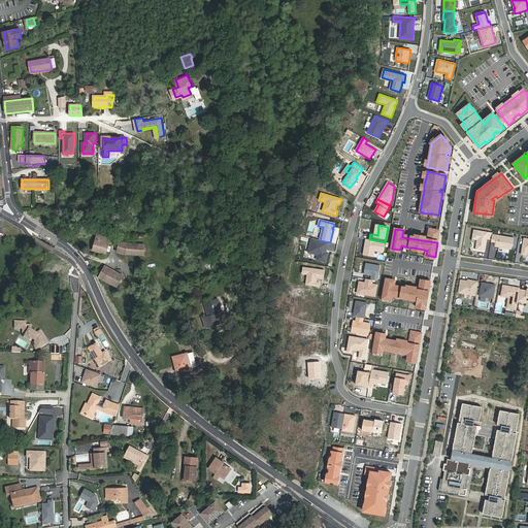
[(439,231),(430,229),(428,239),(437,241),(439,231)]
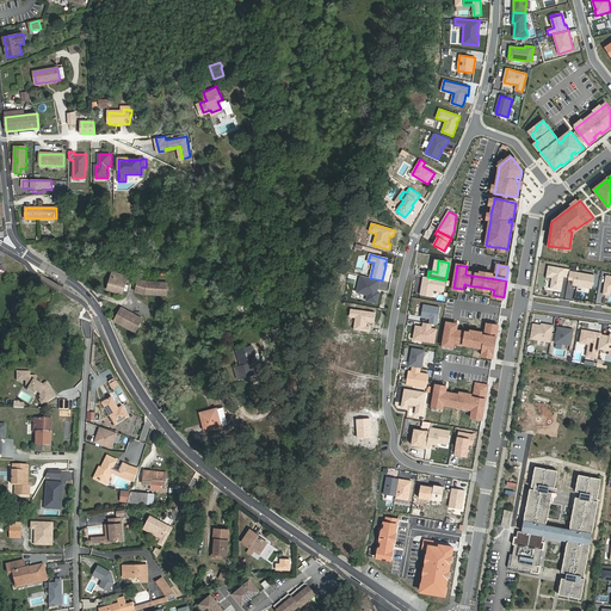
[(561,290),(565,269),(549,266),(547,277),(553,277),(550,289),(561,290)]
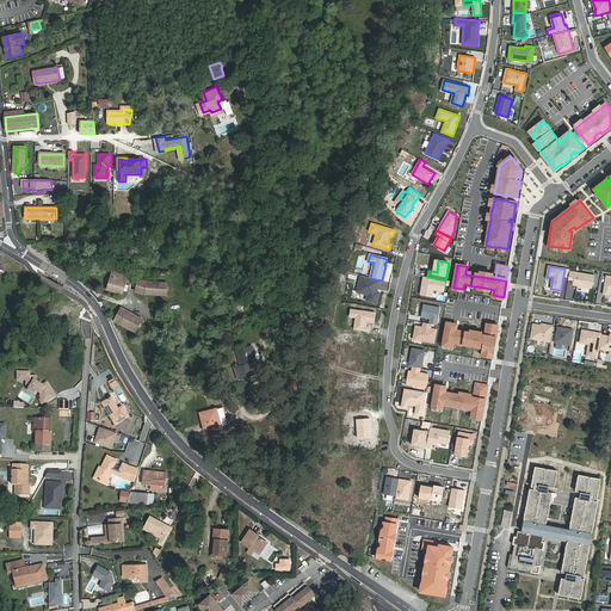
[(106,289),(123,295),(128,276),(111,271),(106,289)]
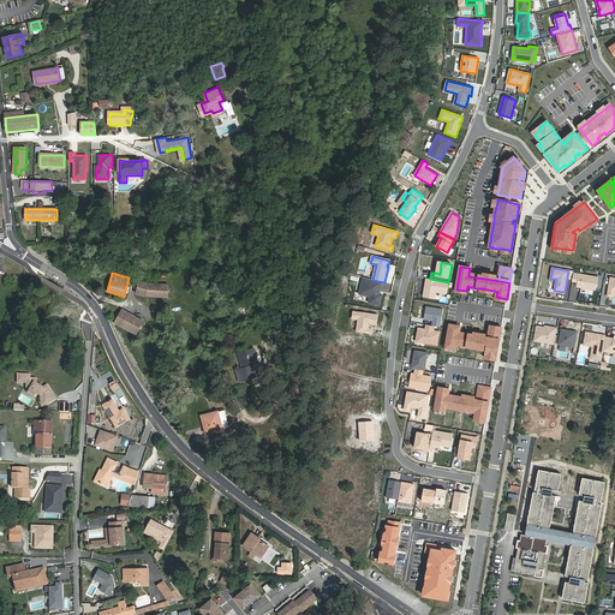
[(598,278),(573,273),(572,281),(578,282),(577,287),(596,290),(598,278)]
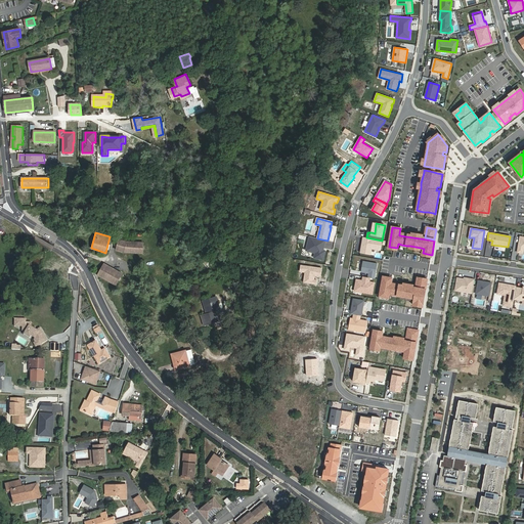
[(317,238),(310,236),(306,251),(315,253),(314,258),(323,260),(325,251),(323,251),(320,250),(321,248),(323,248),(325,241),(317,238)]
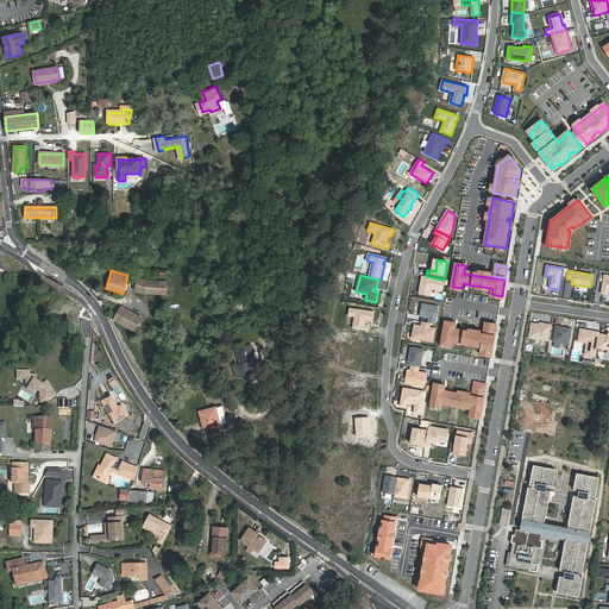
[(144,294),(152,294),(167,295),(168,276),(162,276),(161,281),(148,280),(138,277),(135,290),(144,294)]
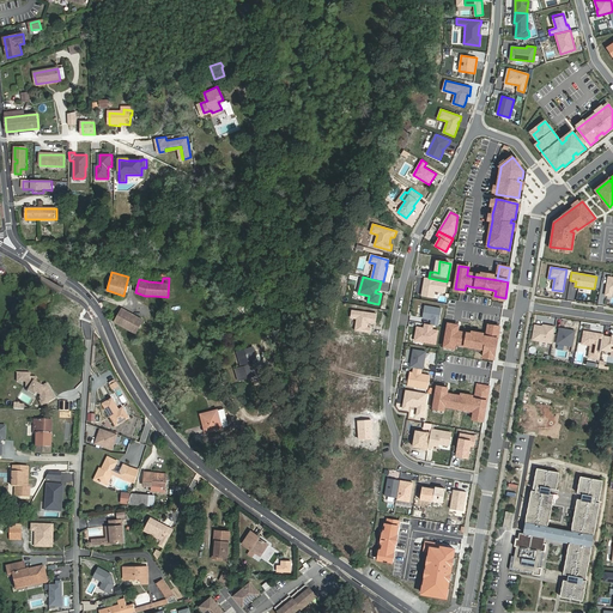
[(429,278),(425,278),(424,283),(425,284),(425,287),(424,286),(423,296),(434,297),(435,291),(445,292),(447,281),(429,278)]
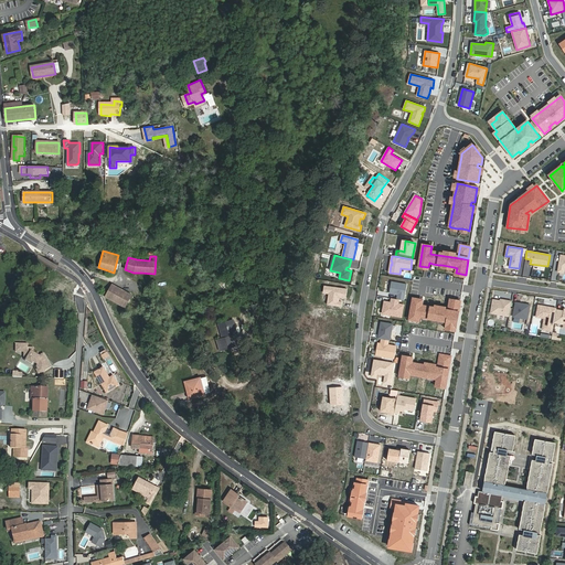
[(407,285),(392,281),(390,294),(397,295),(397,299),(400,299),(404,300),(407,285)]
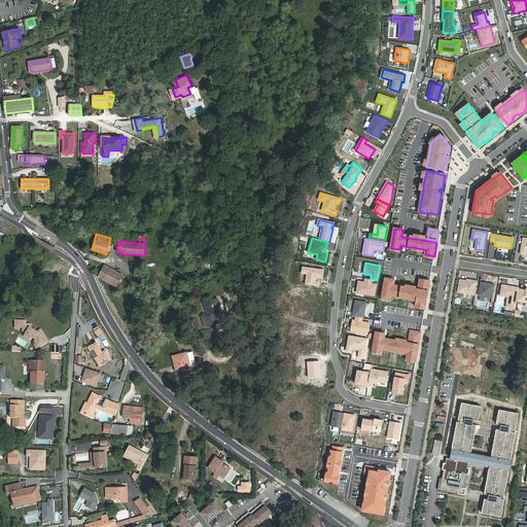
[(124,275),(105,265),(97,276),(116,287),(124,275)]
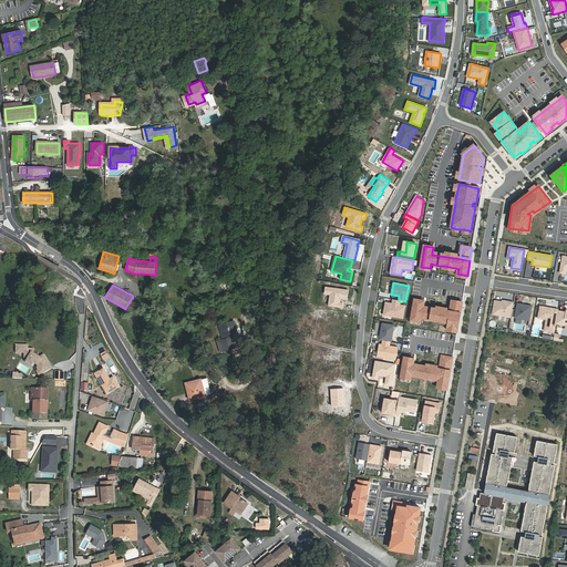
[(399,300),(393,299),(392,303),(392,305),(390,305),(390,303),(385,302),(383,315),(403,318),(405,306),(400,305),(401,300),(399,300)]
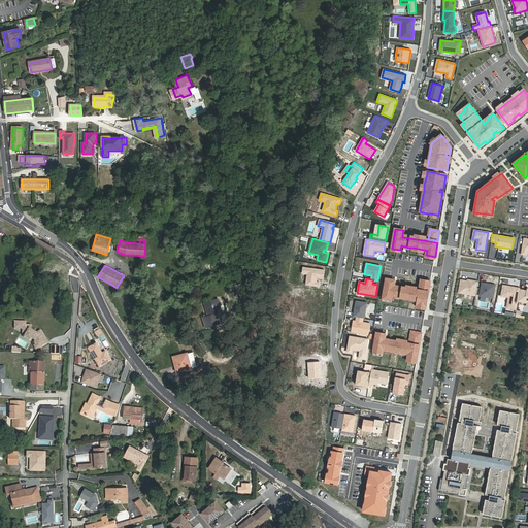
[(395,281),(387,278),(383,298),(391,300),(392,296),(404,298),(415,300),(418,300),(417,305),(426,307),(428,293),(394,287),(394,286),(395,281)]
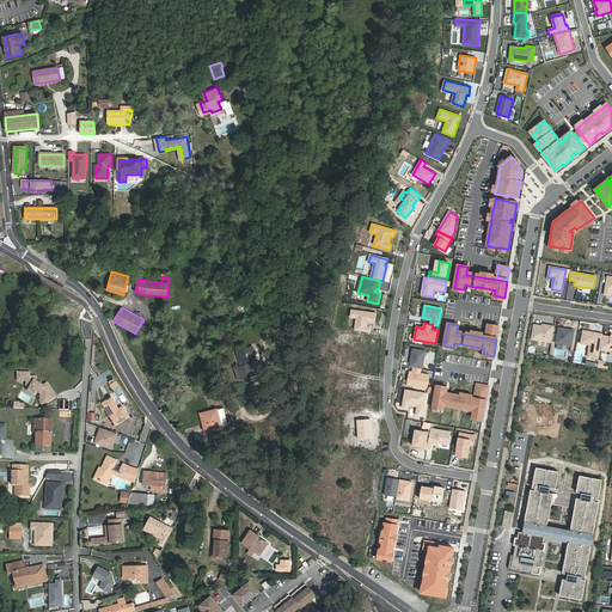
[(499,326),(488,324),(485,336),(497,338),(499,326)]
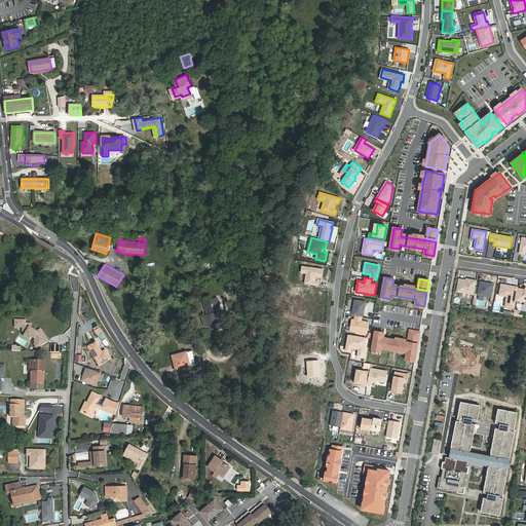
[(465,280),(459,278),(457,292),(474,295),(477,280),(472,279),(472,282),(465,280)]
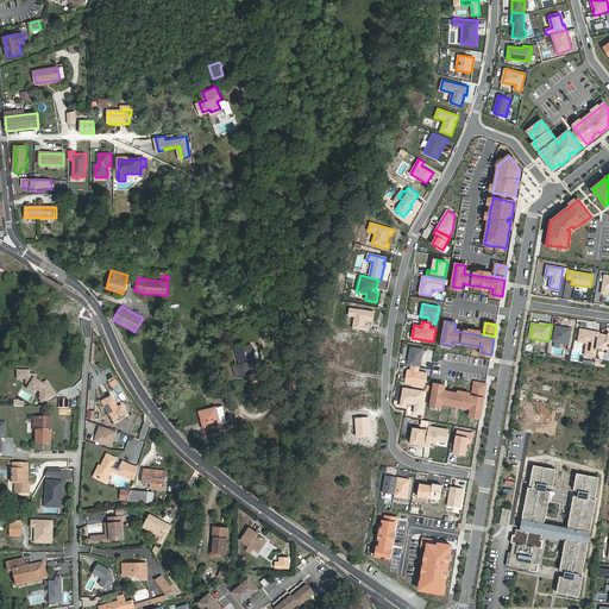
[(571,328),(556,326),(553,341),(569,344),(571,328)]
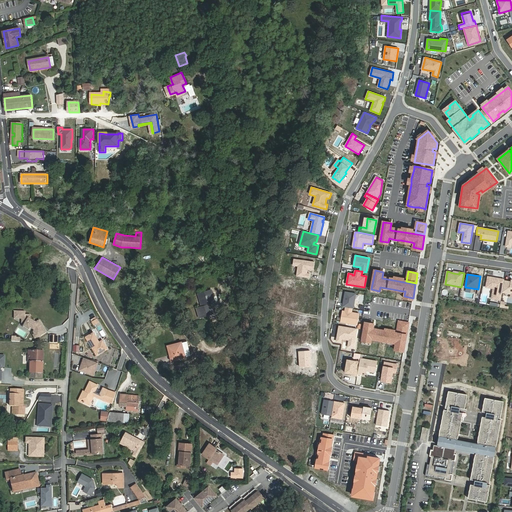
[(504,279),(488,276),(486,287),(493,288),(491,299),(501,300),(502,292),(504,281),(504,279)]
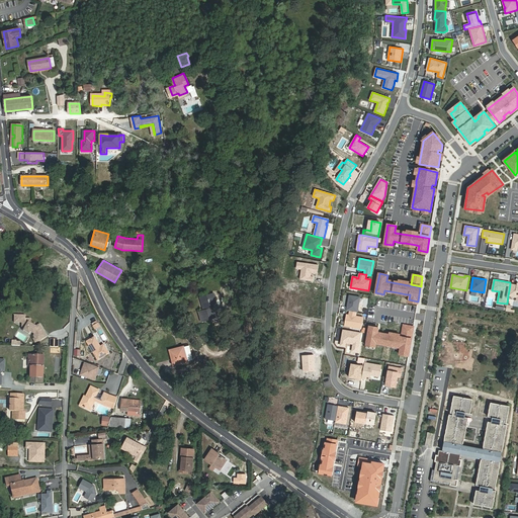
[(517,296),(517,284),(517,285),(510,284),(508,295),(517,296)]
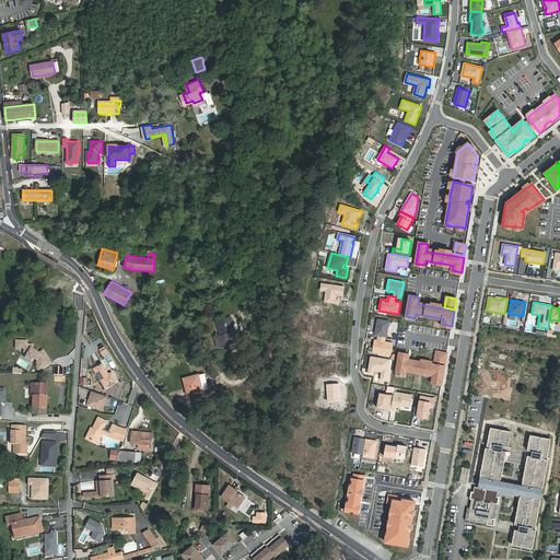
[(232,316),(216,322),(220,336),(214,337),(218,349),(231,343),(235,342),(236,342),(233,333),(236,330),(232,316)]
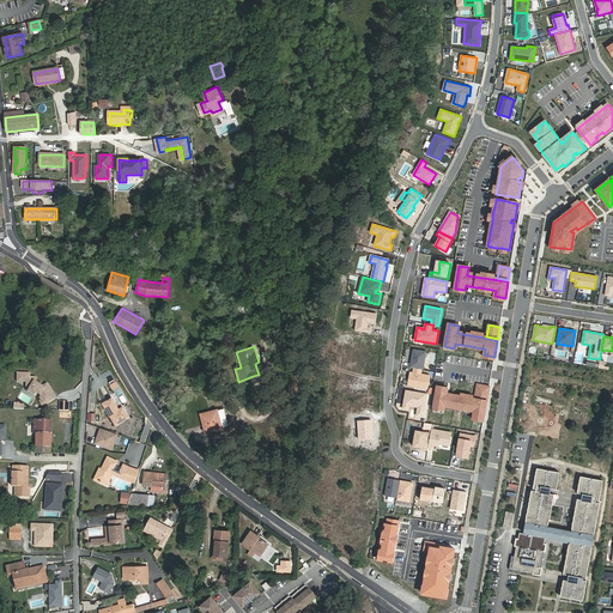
[(413,350),(411,368),(414,368),(422,369),(423,370),(426,352),(413,350)]
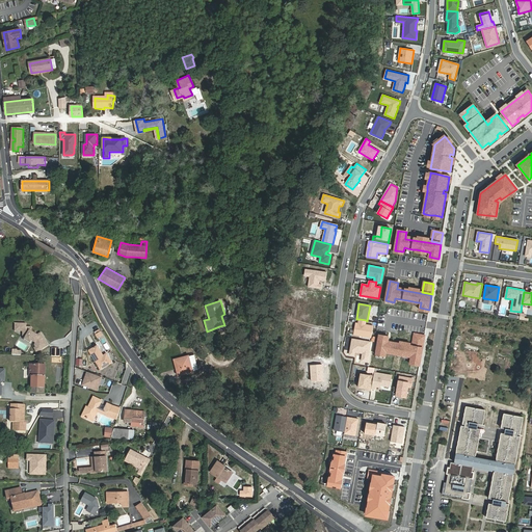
[(83,317),(87,324),(95,321),(89,314),(83,317)]
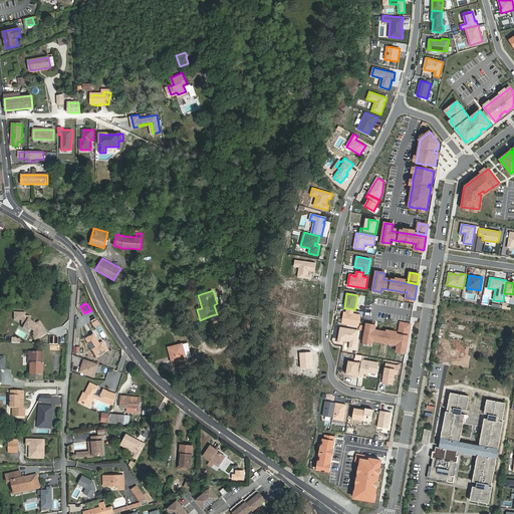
[(353,309),(347,308),(346,312),(343,312),(341,323),(358,326),(360,315),(353,313),(353,309)]
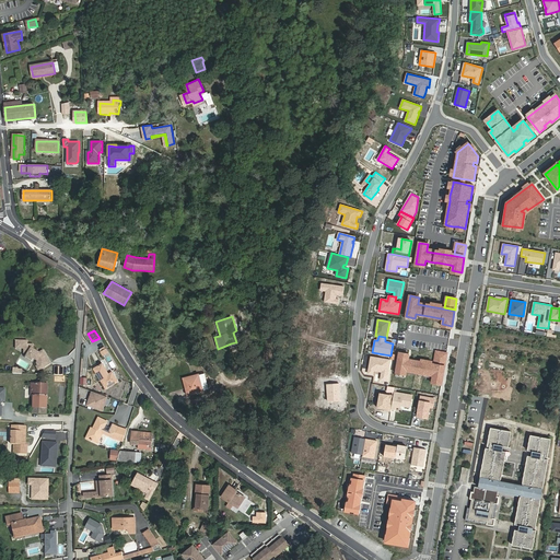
[(27,340),(15,339),(15,346),(23,347),(23,348),(23,354),(26,354),(33,358),(36,361),(38,364),(39,363),(42,368),(49,363),(44,352),(41,353),(38,352),(33,349),(33,343),(27,343),(27,340)]
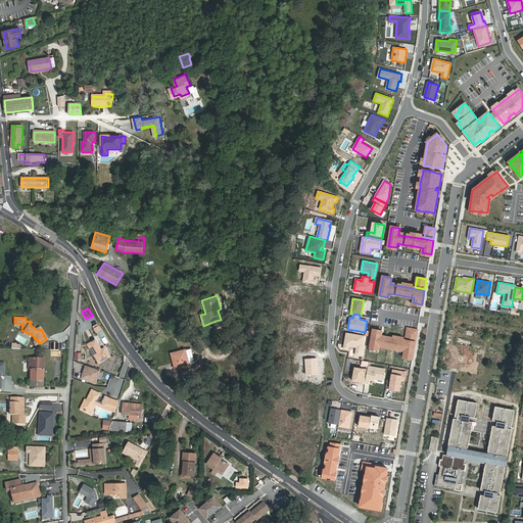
[(382,331),(373,329),(370,348),(378,350),(379,346),(405,350),(403,355),(413,357),(415,343),(381,337),(381,335),(382,331)]
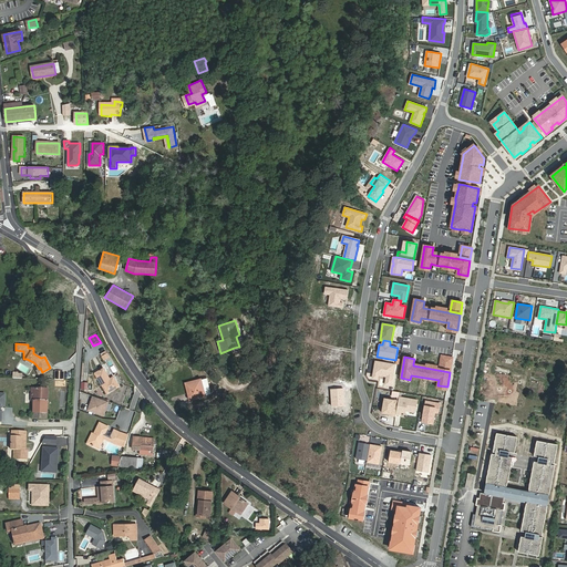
[(453,358),(442,357),(440,369),(451,371),(453,358)]
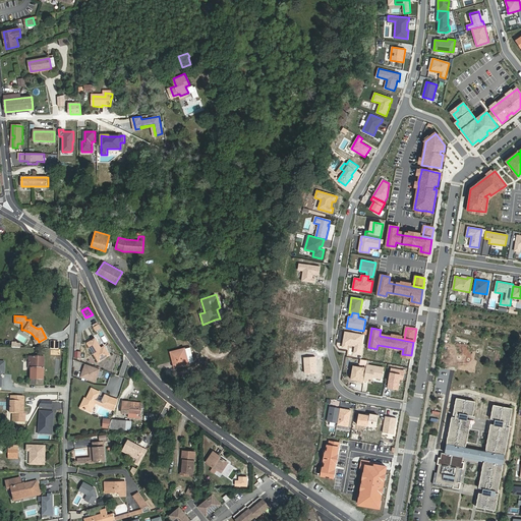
[(95,341),(88,346),(99,363),(110,356),(105,348),(101,350),(95,341)]
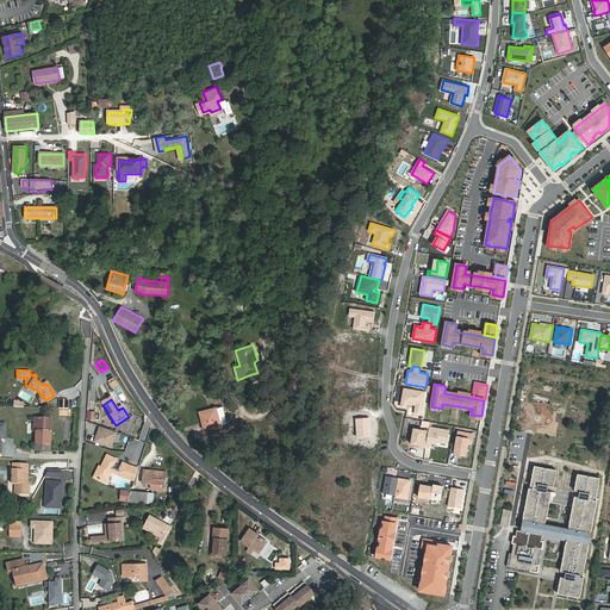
[(226,425),(223,409),(216,411),(203,414),(205,424),(203,425),(205,431),(226,425)]
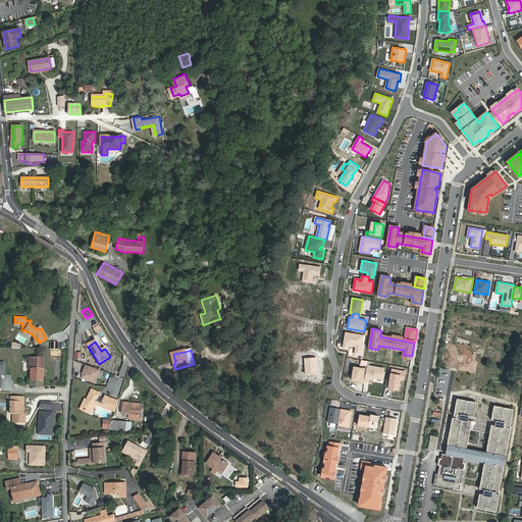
[(45,357),(28,357),(28,369),(31,369),(30,386),(44,386),(45,357)]
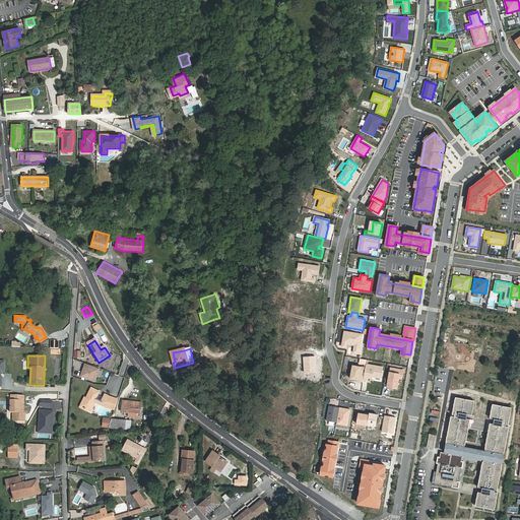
[(9,362),(0,361),(0,372),(1,372),(1,376),(0,376),(0,385),(5,386),(6,377),(5,377),(5,372),(9,373),(9,362)]
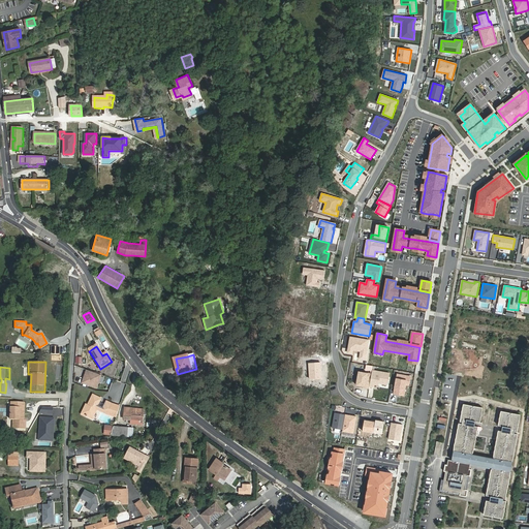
[(390,373),(372,370),(372,374),(370,386),(374,386),(374,384),(378,385),(379,383),(387,384),(390,373)]
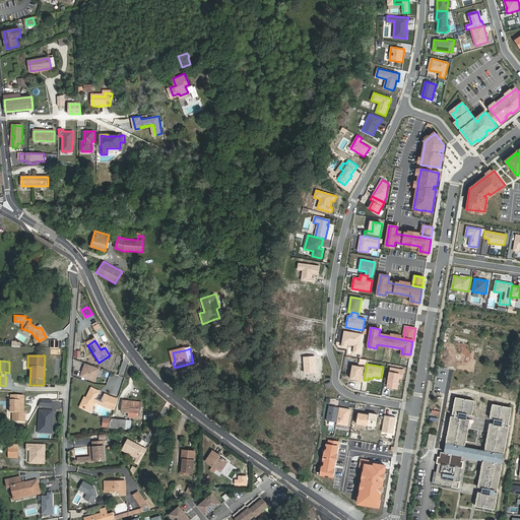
[(95,383),(101,371),(86,365),(85,369),(85,372),(84,372),(81,378),(95,383)]
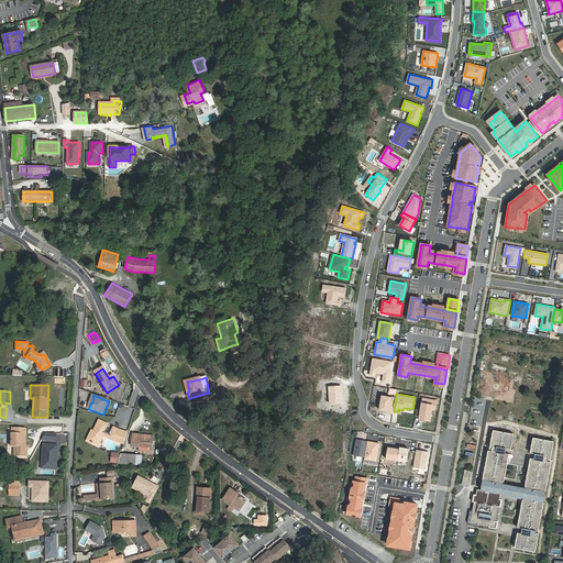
[(396,398),(382,396),(379,410),(388,411),(388,412),(393,414),(394,411),(396,398)]
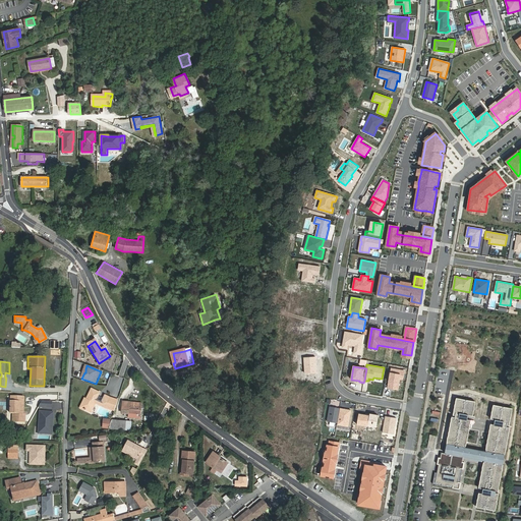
[(404,370),(392,368),(388,388),(398,390),(400,379),(403,380),(404,370)]
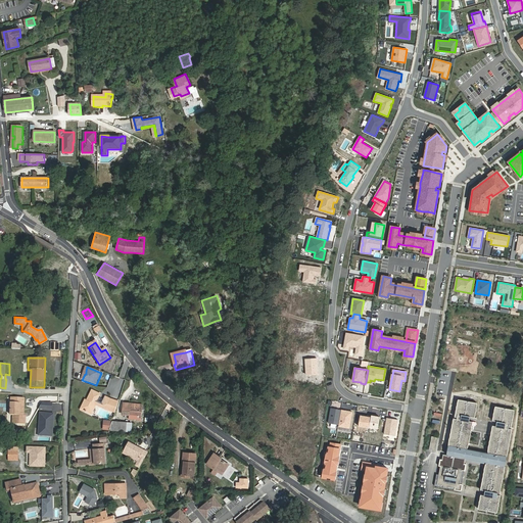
[(120,402),(108,398),(100,394),(91,389),(86,399),(85,398),(80,408),(83,410),(84,409),(90,412),(94,403),(104,409),(116,413),(120,402)]
